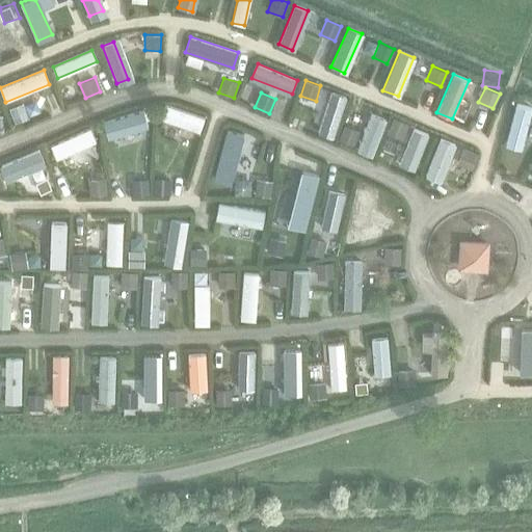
[(330,92),(318,132),(333,136),(345,97),(330,92)]
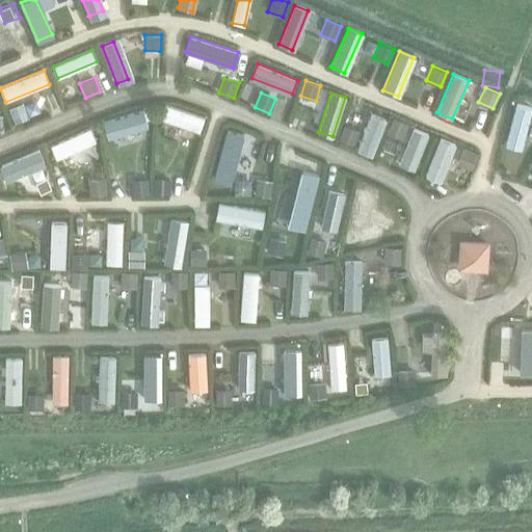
[(7,109),(14,124),(29,117),(23,103),(7,109)]
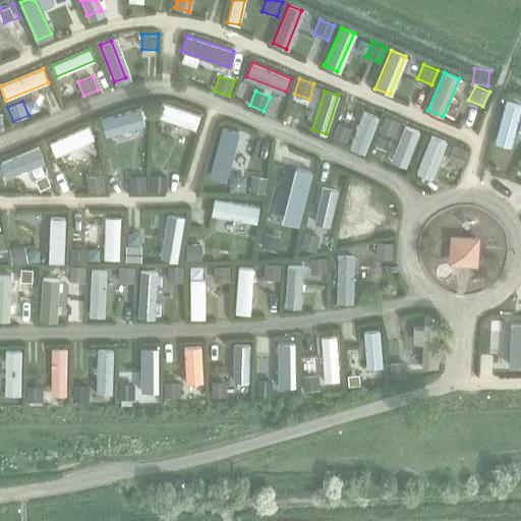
[(199,115),(161,102),(156,115),(195,128),(199,115)]
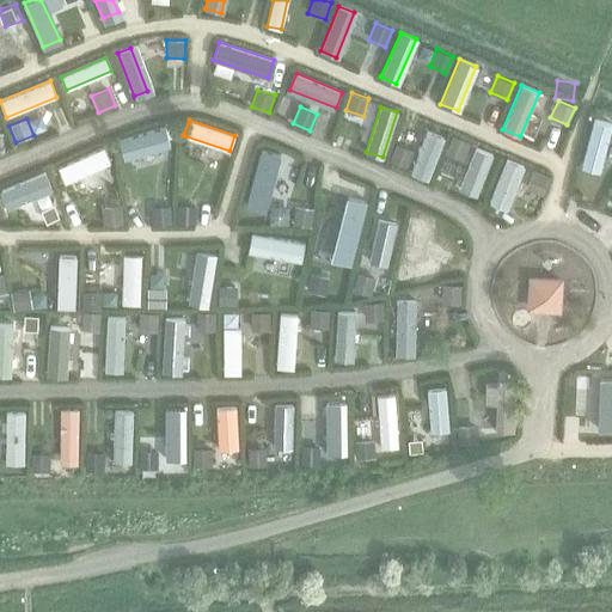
[(595,120),(582,166),(597,170),(609,124),(595,120)]
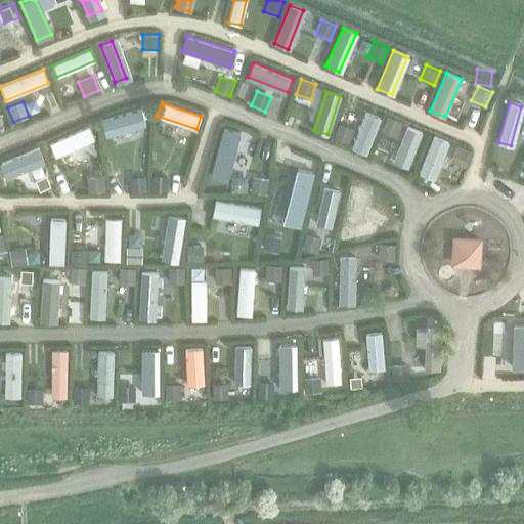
[(143,107),(108,118),(112,132),(147,122),(143,107)]
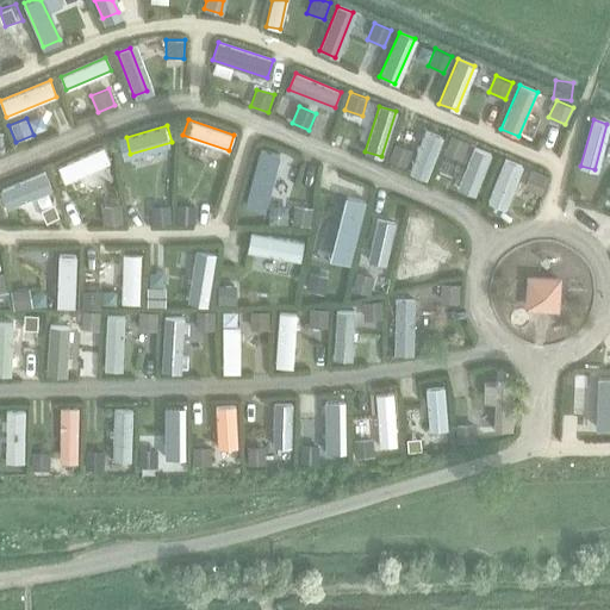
[(450,135),(444,151),(461,159),(467,142),(450,135)]
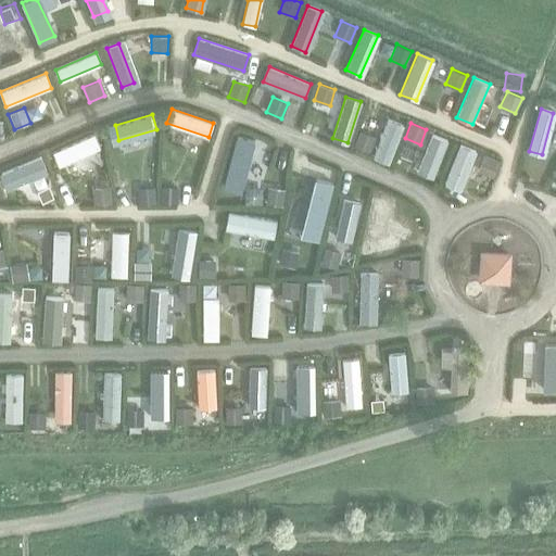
[(369,151),(376,136),(361,130),(354,144),(369,151)]
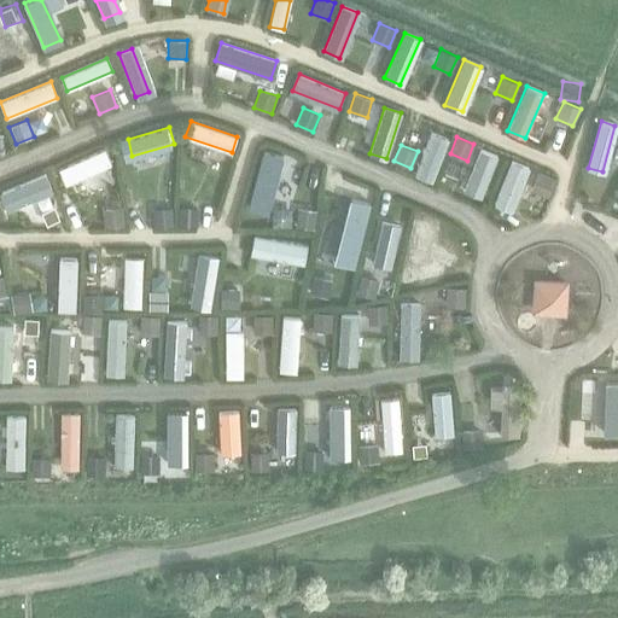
[(104,149),(59,169),(65,184),(111,164),(104,149)]
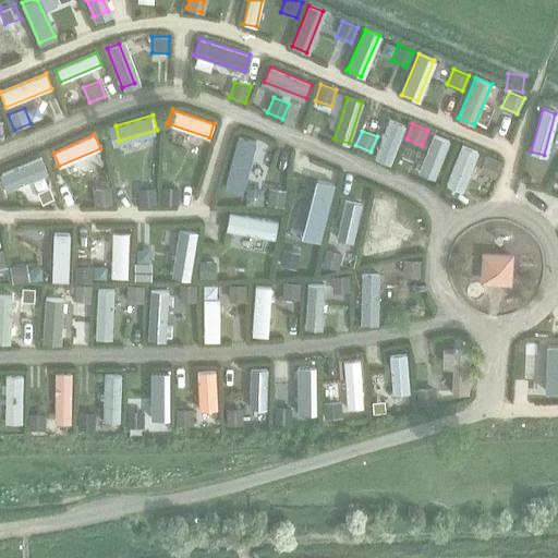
[(238,136),(227,178),(253,184),(264,143),(238,136)]
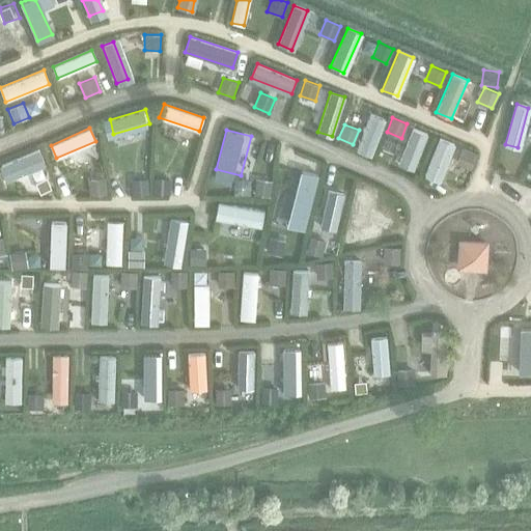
[(416,133),(402,167),(416,172),(429,138),(416,133)]
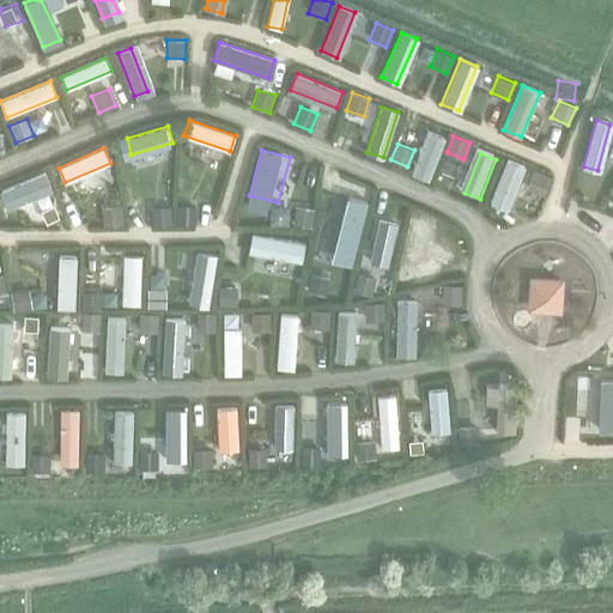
[(508,159),(490,202),(508,210),(525,167),(508,159)]
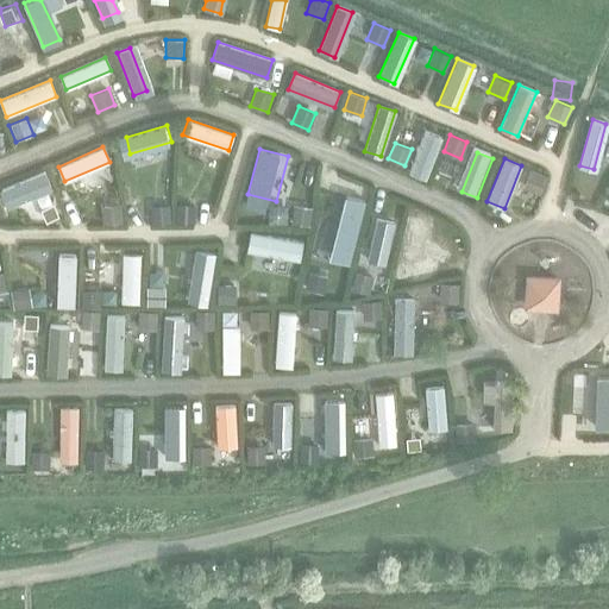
[(547,176),(531,169),(522,187),(539,194),(547,176)]
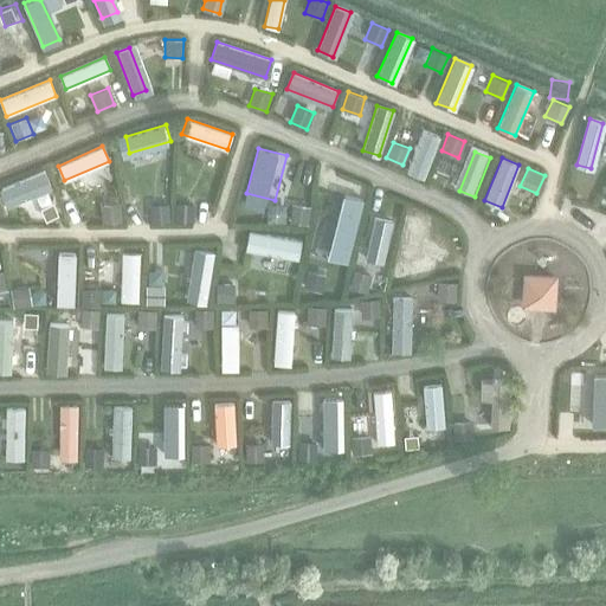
[(44,169),(0,187),(0,189),(7,206),(52,187),(44,169)]
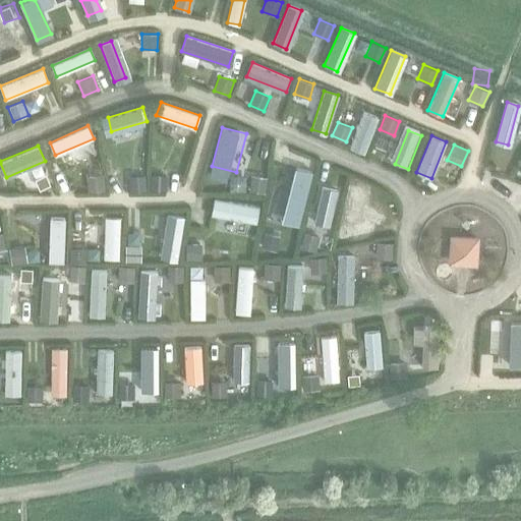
[(56,157),(56,173),(67,173),(66,156),(56,157)]
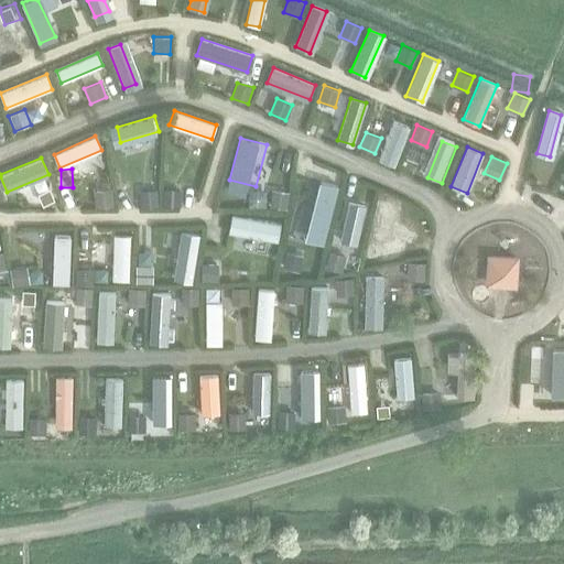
[(141,169),(141,187),(162,187),(162,169),(141,169)]
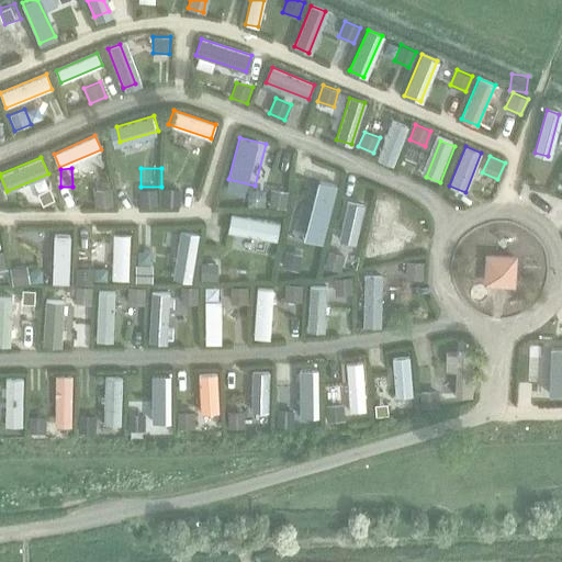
[(319,181),(308,227),(325,232),(336,186),(319,181)]
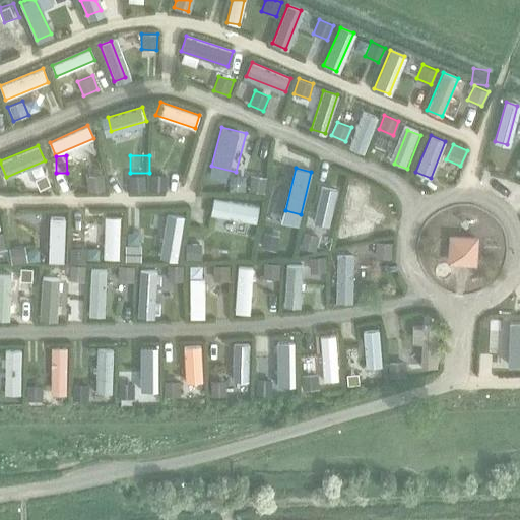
[(31,177),(38,192),(53,186),(47,171),(31,177)]
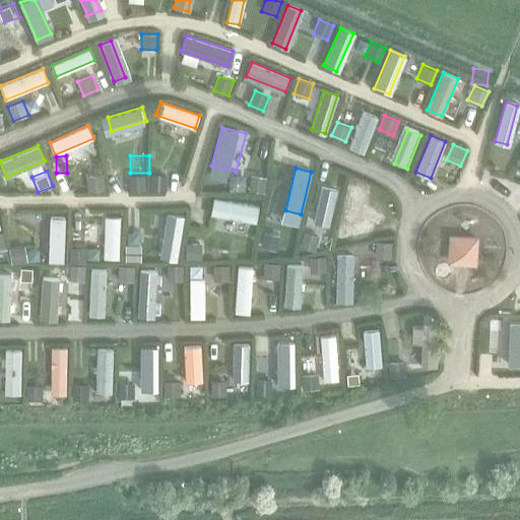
[(86,176),(88,191),(105,189),(103,174),(86,176)]
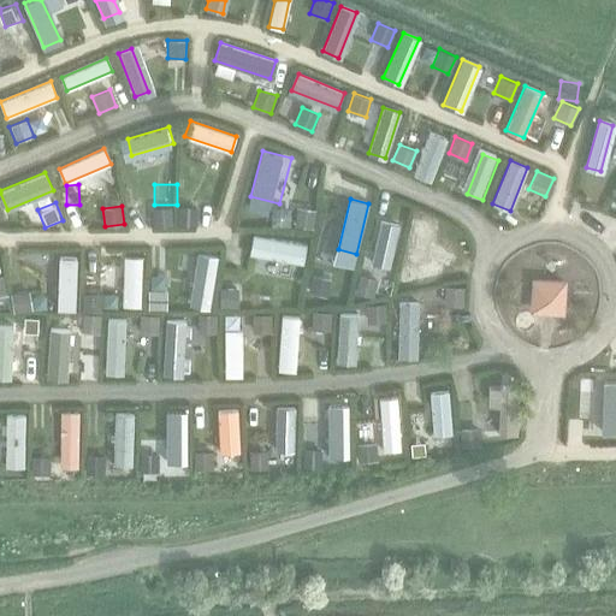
[(153,207),(153,225),(172,225),(171,206),(153,207)]
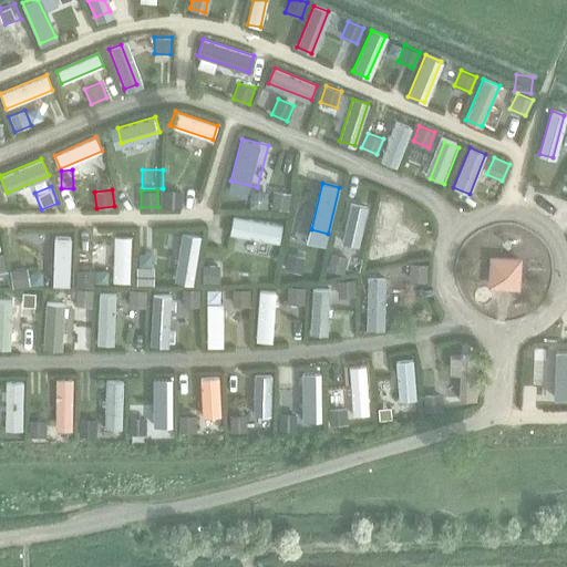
[(164,189),(163,206),(181,207),(182,191),(164,189)]
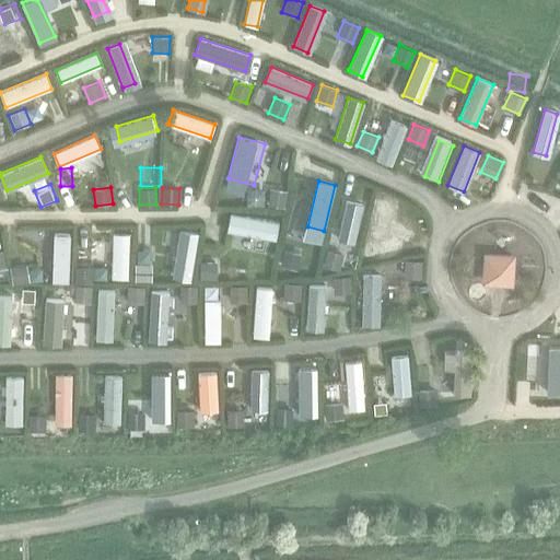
[(269,188),(267,203),(284,207),(287,190),(269,188)]
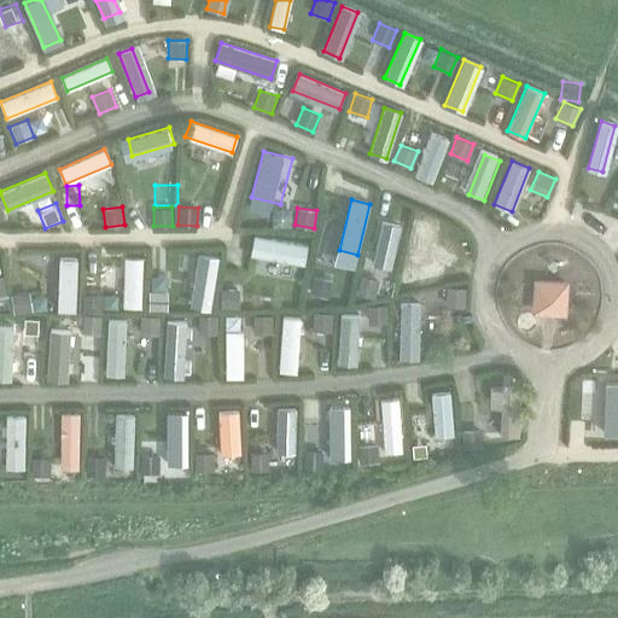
[(392,209),(384,250),(397,254),(407,211),(392,209)]
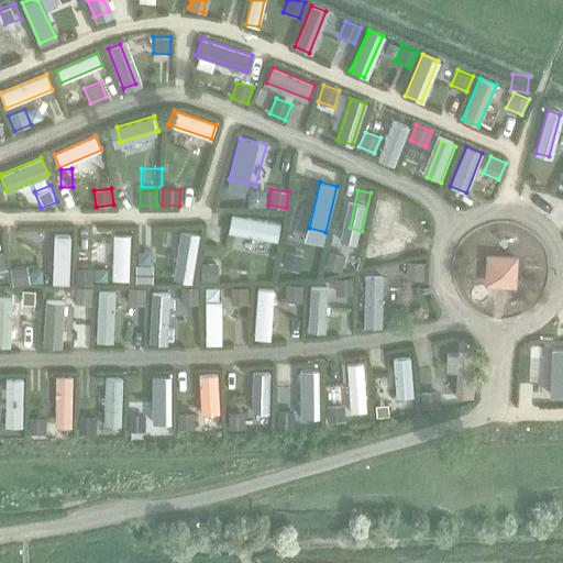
[(381,196),(371,242),(387,246),(397,199),(381,196)]
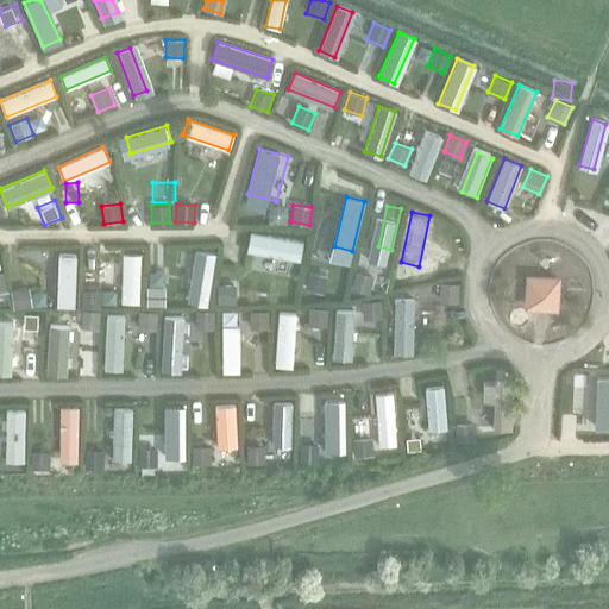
[(196,251),(189,299),(207,301),(213,253),(196,251)]
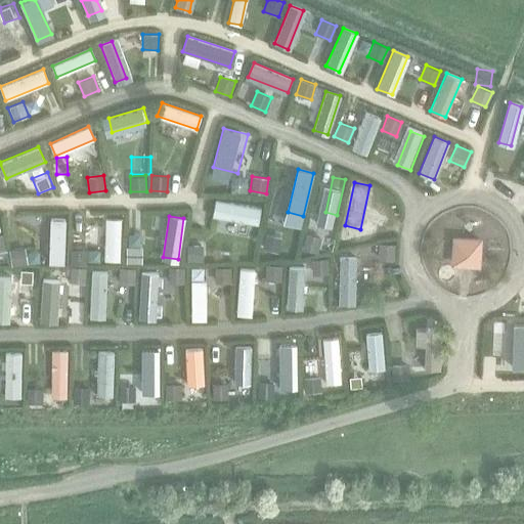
[(321,233),(324,220),(311,216),(307,229),(321,233)]
